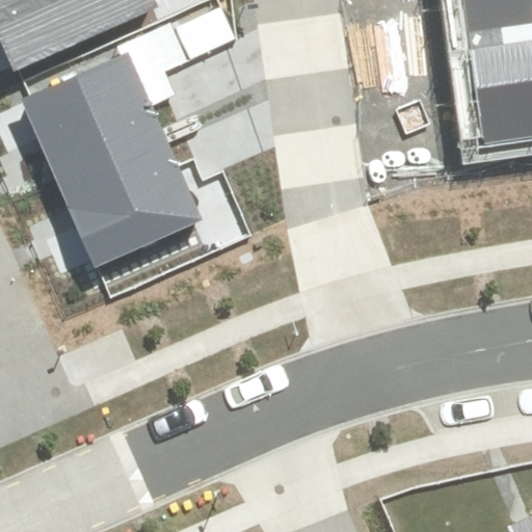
[(19,69),(159,8),(154,0),(0,0),(0,44),(11,71),(19,69)]
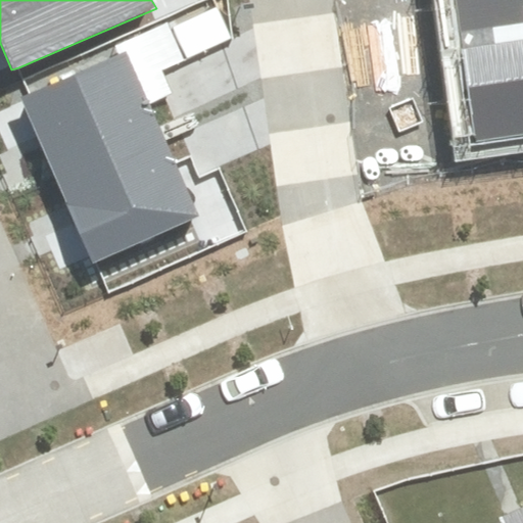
[(522,0),(436,0),(461,147),(522,137),(522,0)]
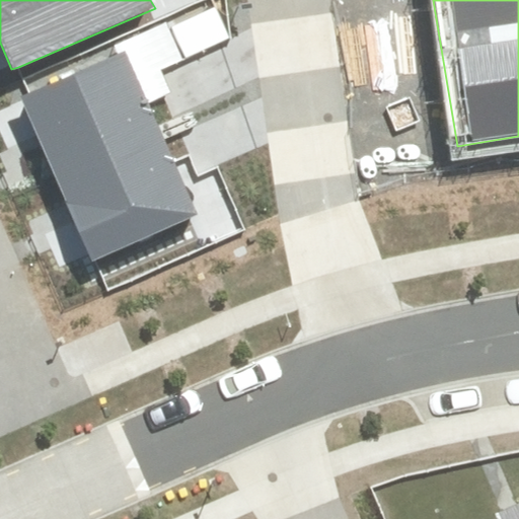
[(29,95),(19,99),(56,179),(161,133),(125,53),(29,95)]
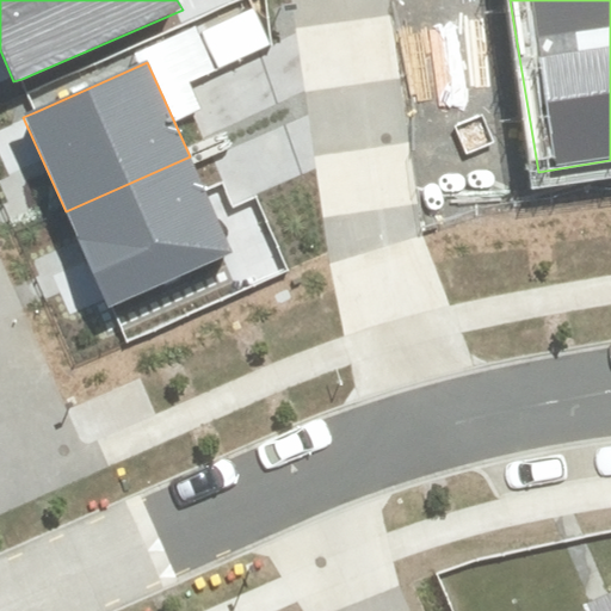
[(190,156),(66,211),(109,308),(233,253),(204,190),(190,156)]
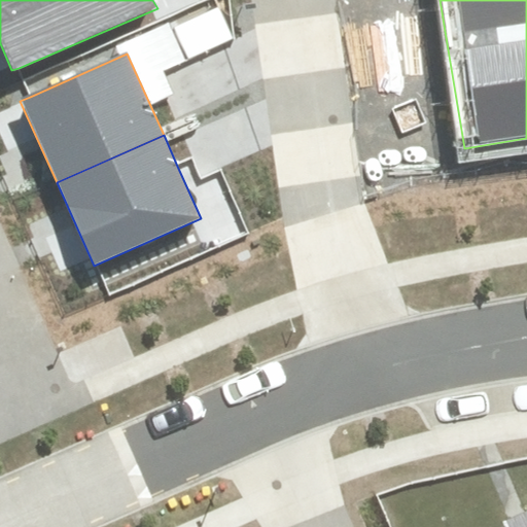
[(526,526),(526,513),(503,523),(504,526),(526,526)]
